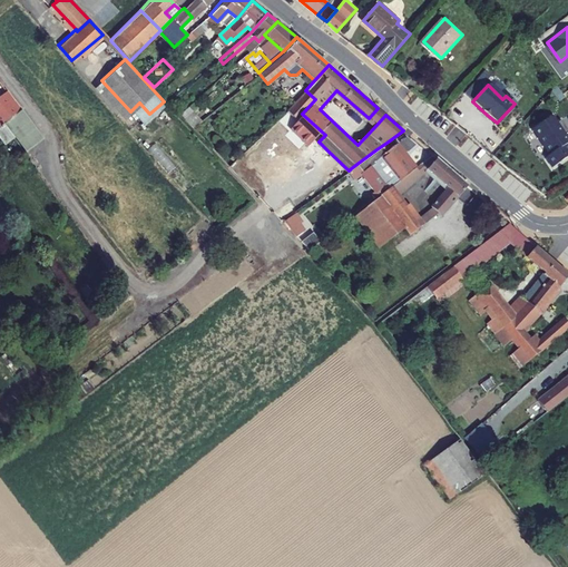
[(9,89),(0,96),(0,127),(8,123),(25,110),(9,89)]
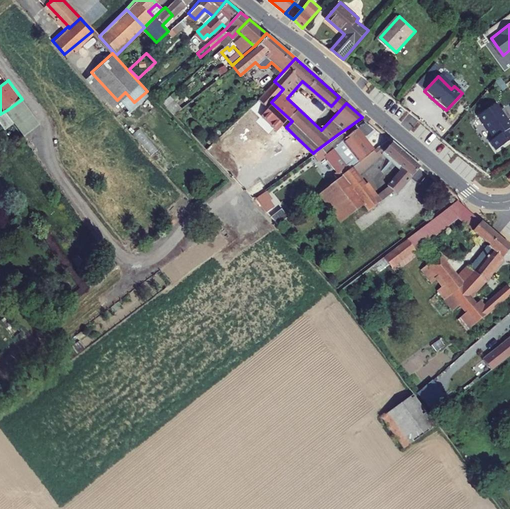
[(267,107),(271,102),(283,89),(274,81),(257,99),(267,107)]
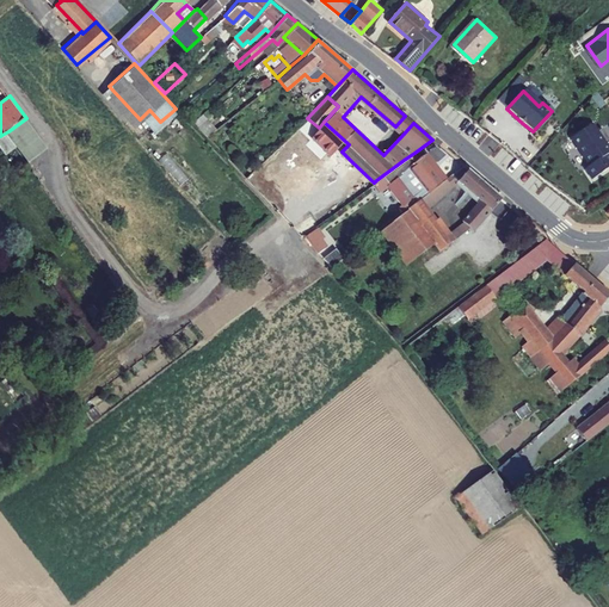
[(405,116),(395,127),(404,134),(413,123),(405,116)]
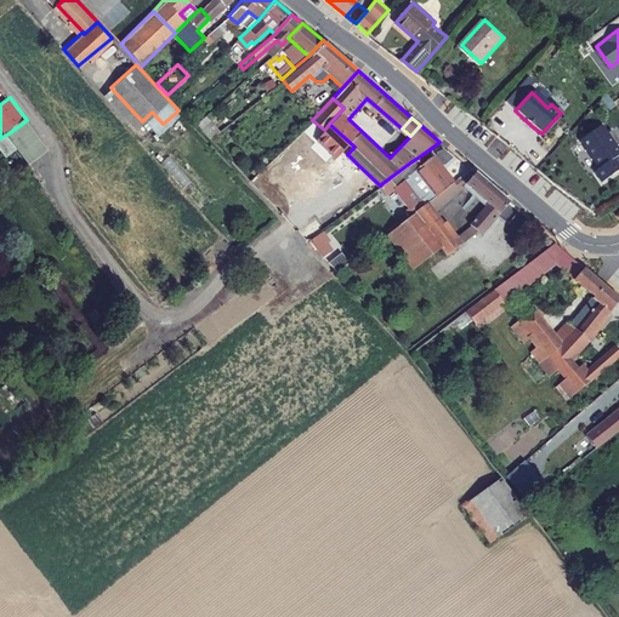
[(49,150),(27,120),(9,133),(30,164),(49,150)]
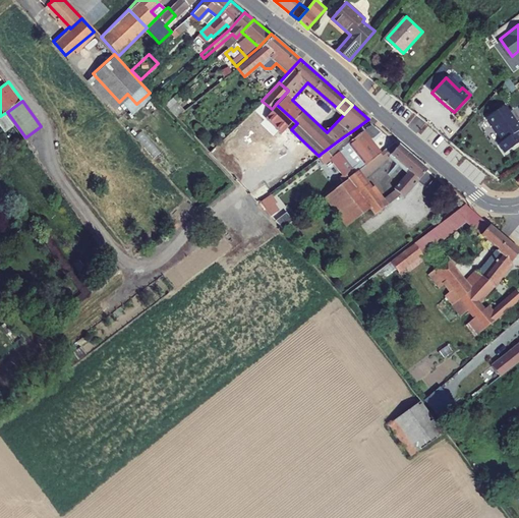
[(518,123),(508,107),(487,120),(503,141),(500,142),(506,153),(518,144),(518,123)]
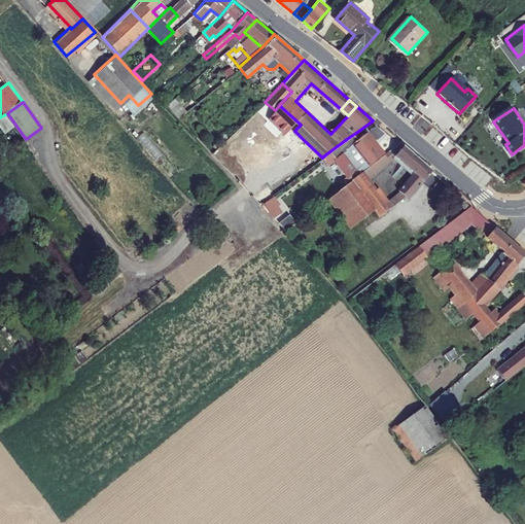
[(335,158),(352,180),(368,169),(390,151),(399,143),(396,140),(382,151),(368,132),(360,137),(352,143),(348,138),(324,155),(328,162),(335,158)]
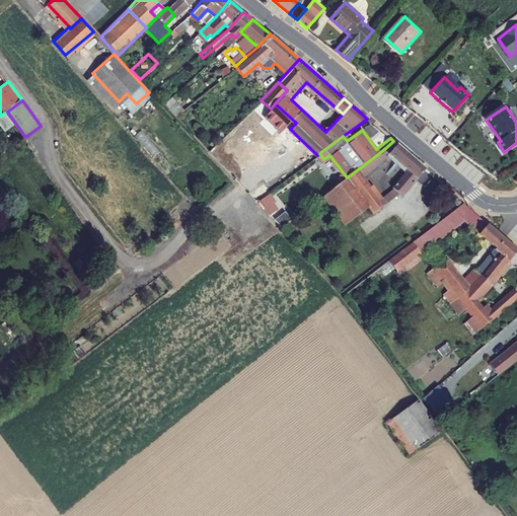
[(352,130),(343,136),(347,141),(355,135),(352,130)]
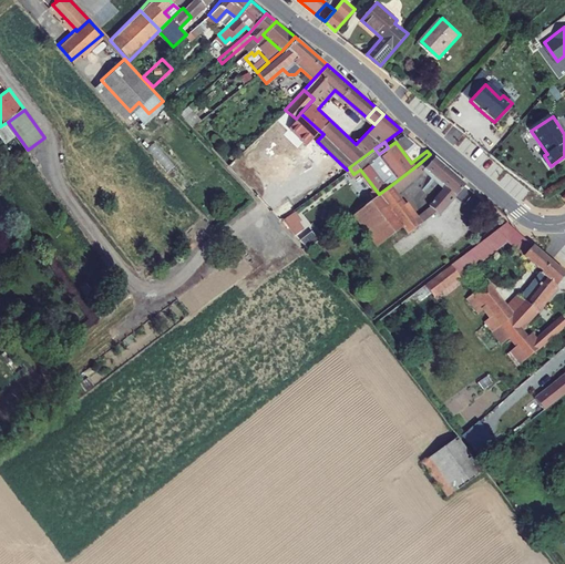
[(465,184),(430,154),(420,163),(428,171),(441,182),(435,188),(440,193),(430,205),(431,206),(437,212),(440,214),(465,184)]
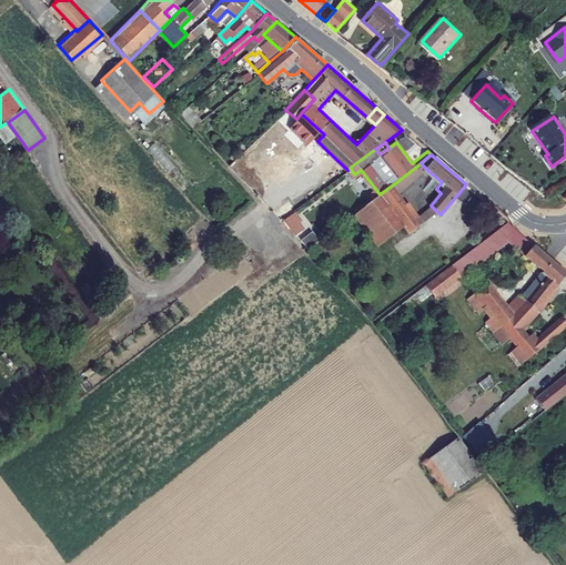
[(421,163),(396,182),(403,191),(428,171),(421,163)]
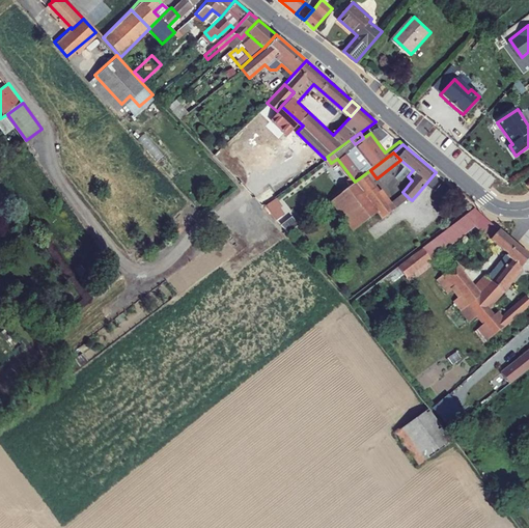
[(377,178),(370,170),(355,182),(378,212),(383,218),(394,209),(390,204),(372,182),(377,178)]
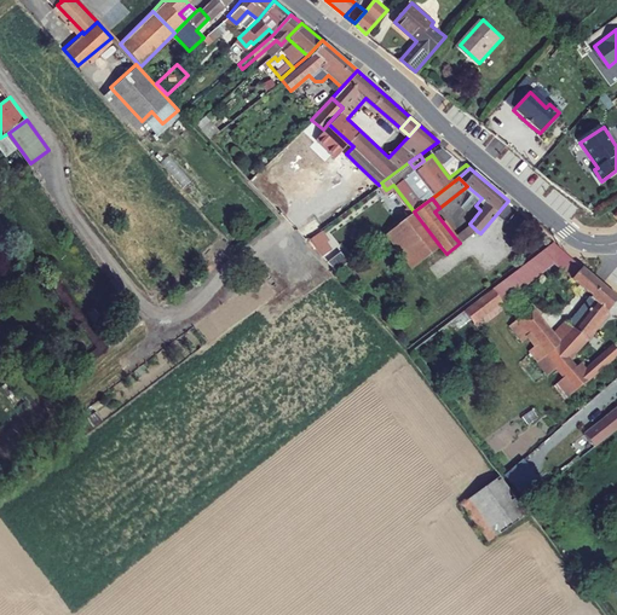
[(414,212),(386,235),(411,268),(440,247),(414,212)]
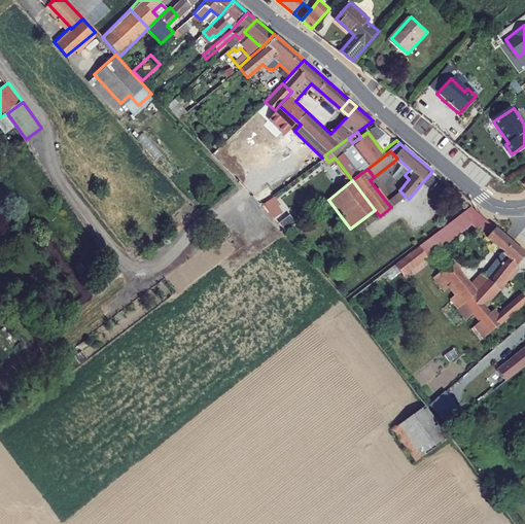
[(251,197),(258,205),(273,194),(267,185),(251,197)]
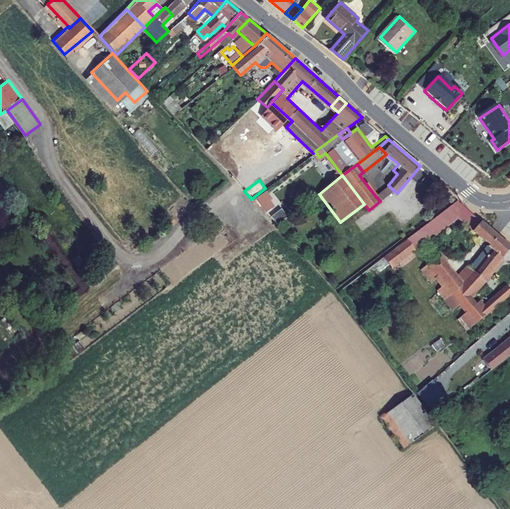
[(389,186),(376,197),(380,201),(380,202),(394,191),(389,186)]
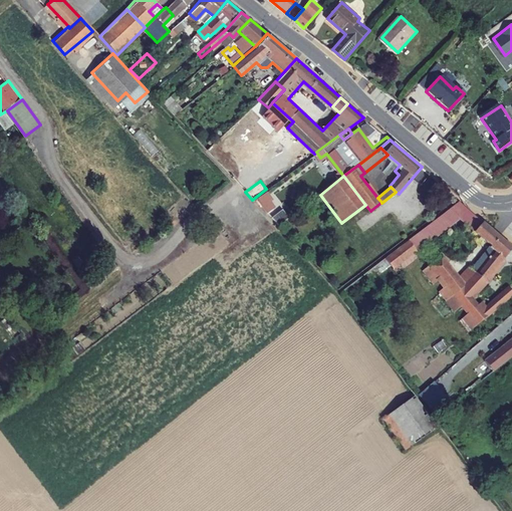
[(257,201),(266,213),(275,206),(266,194),(257,201)]
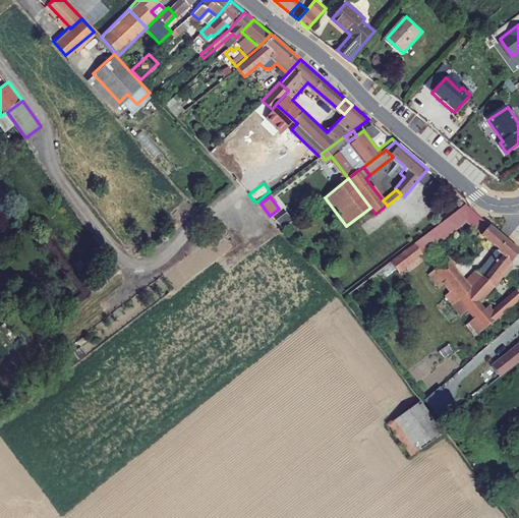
[(471,202),(393,255),(405,273),(429,256),(425,249),(469,219),(476,228),(485,222),(471,202)]
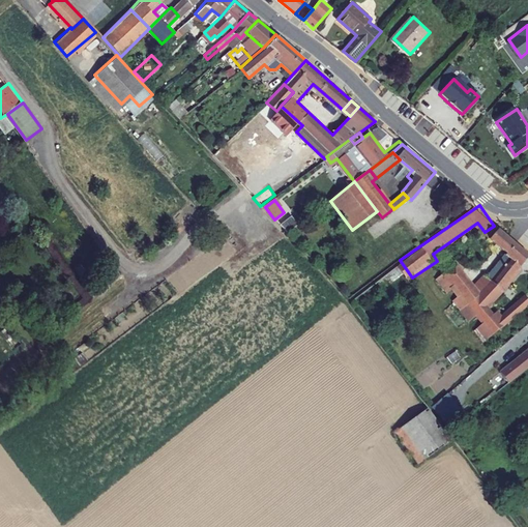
[(281,225),(288,233),(298,225),(292,216),(281,225)]
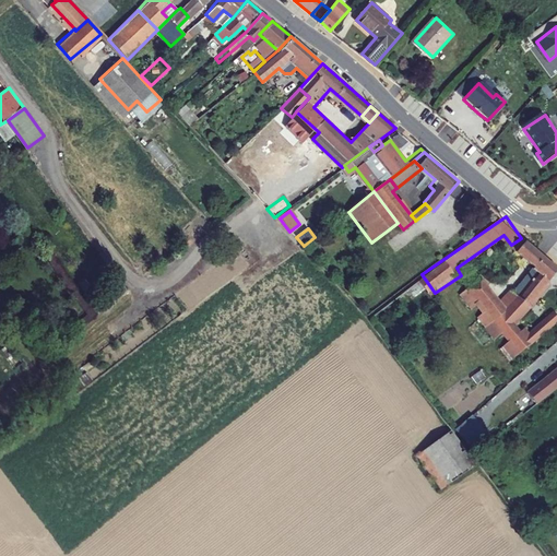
[(481,278),(466,288),(492,319),(487,322),(498,335),(504,331),(510,340),(520,351),(556,320),(556,308),(528,332),(524,329),(521,331),(512,321),(556,272),(556,268),(525,243),(517,251),(534,267),(501,303),(481,278)]
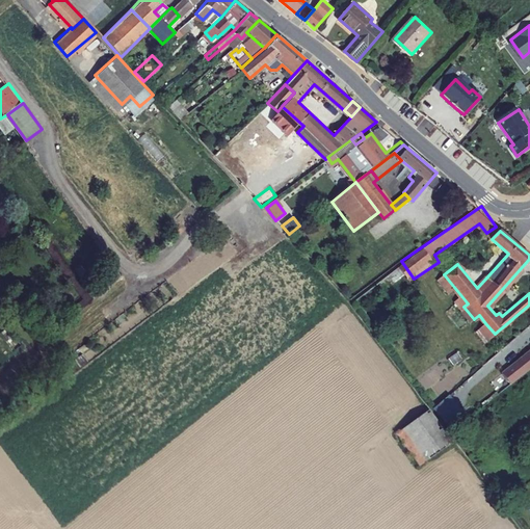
[(162,232),(148,241),(152,247),(166,238),(162,232)]
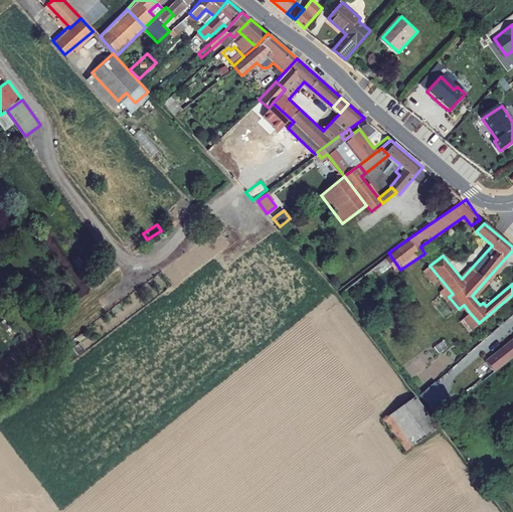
[(470,313),(465,317),(473,327),(479,323),(470,313)]
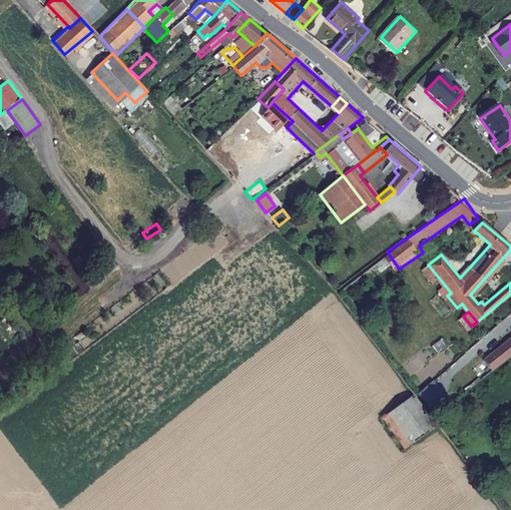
[(510,325),(504,318),(474,344),(494,368),(510,354),(510,325)]
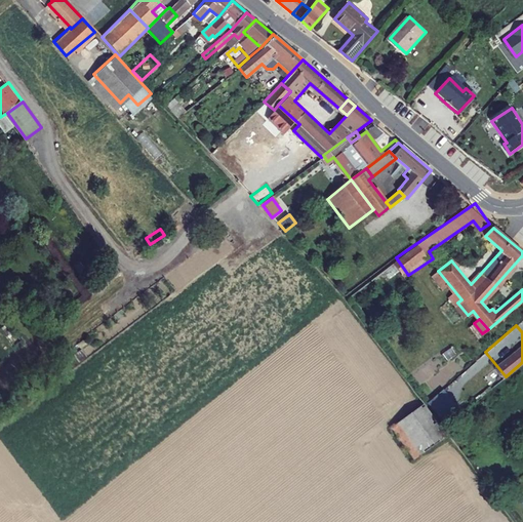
[(441,389),(428,399),(434,407),(447,397),(441,389)]
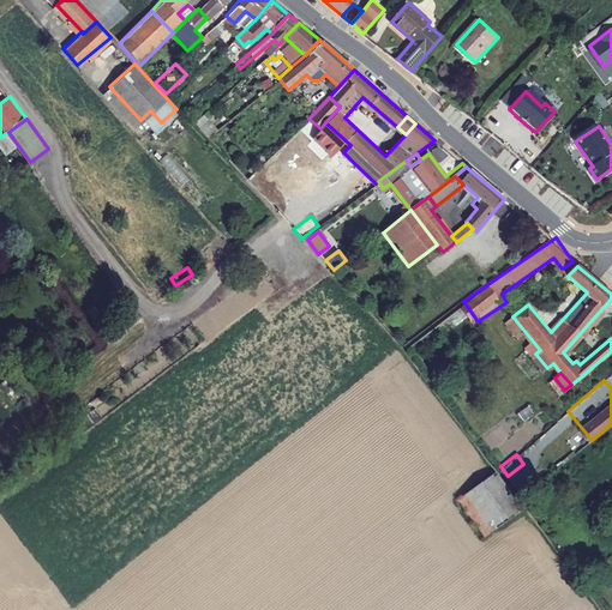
[(461,497),(490,536),(526,509),(497,471),(461,497)]
